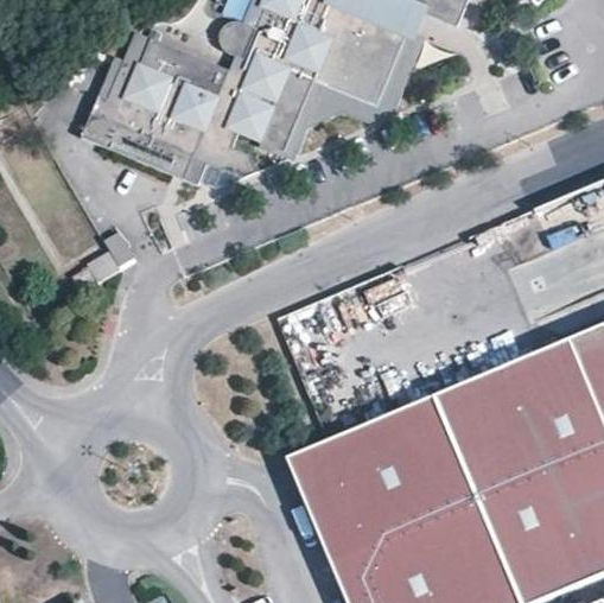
[(319,67),(332,36),(318,30),(320,24),(330,0),(265,0),(265,1),(267,2),(259,24),(250,16),(242,12),(234,13),(228,18),(223,23),(221,31),(222,39),(226,45),(230,49),(236,51),(230,64),(152,32),(140,61),(125,54),(112,84),(128,90),(125,100),(100,89),(83,131),(199,179),(208,159),(220,164),(223,165),(224,164),(246,173),(259,169),(252,151),(234,143),(240,126),(259,134),(258,138),(284,148),(315,77),(319,67)]
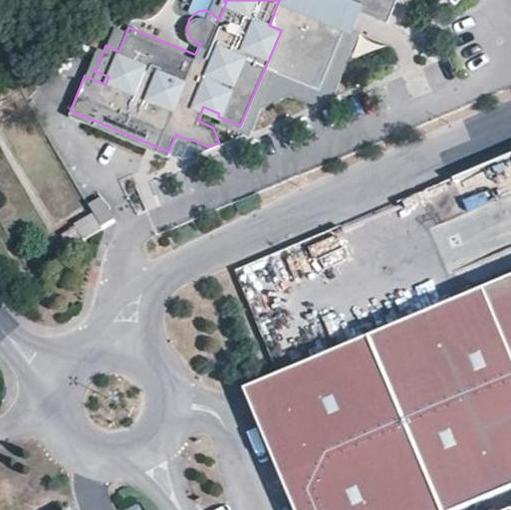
[(196,0),(189,19),(193,15),(198,11),(205,10),(212,13),(219,20),(226,2),(224,1),(224,0),(196,0)]
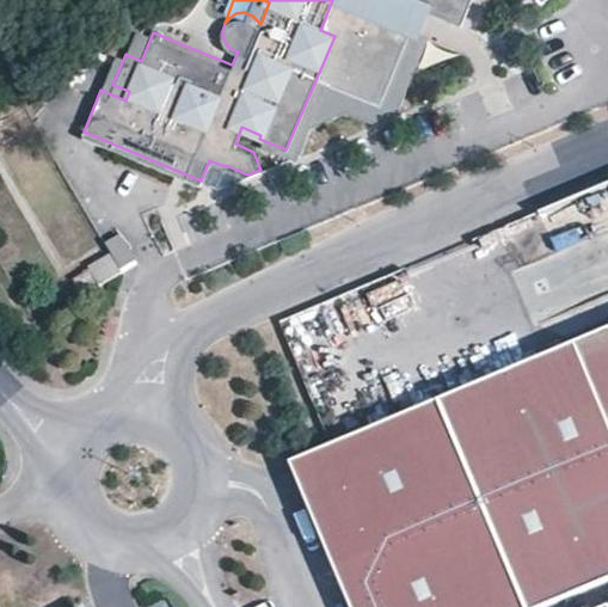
[(327,81),(358,7),(339,0),(332,0),(323,24),(320,30),(335,36),(321,67),(317,78),(327,81)]
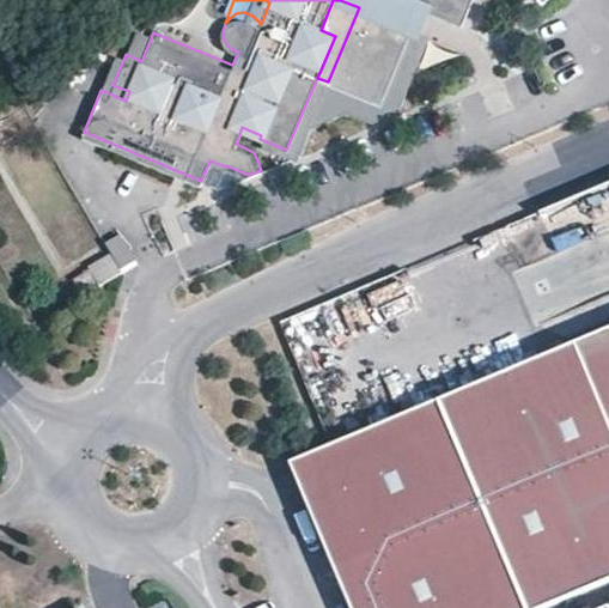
[(413,0),(412,2),(463,24),(473,0),(413,0)]
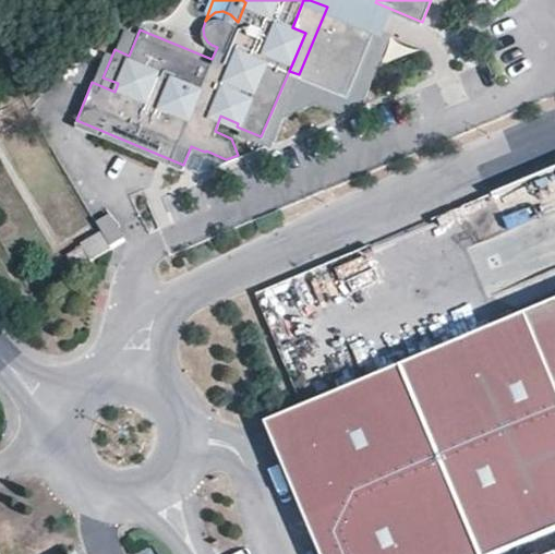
[(347,95),(375,27),(327,7),(299,74),(347,95)]
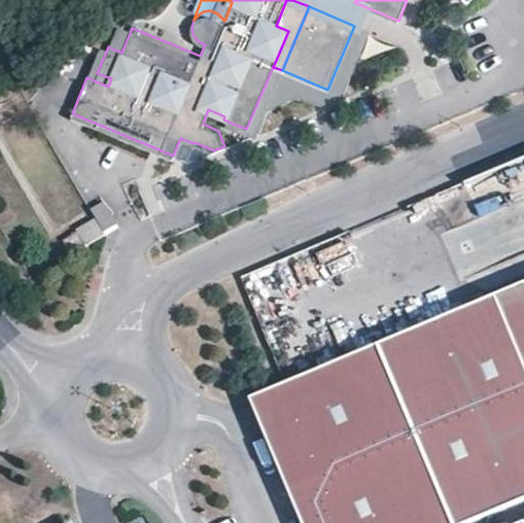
[(342,96),(369,32),(354,26),(327,90),(342,96)]
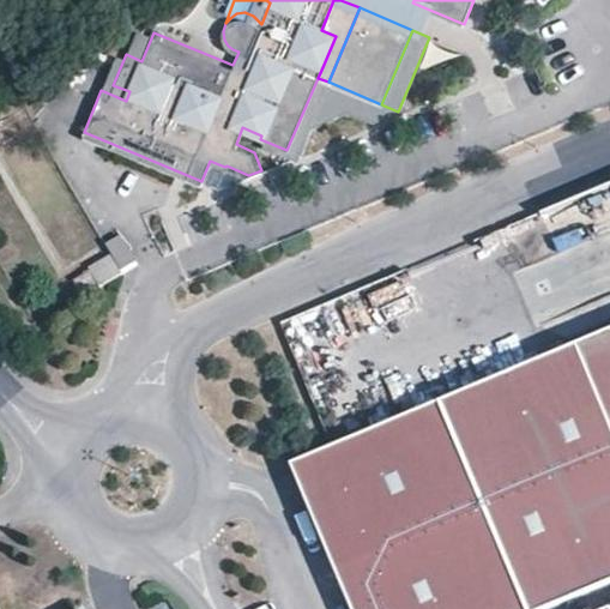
[(346,176),(318,187),(319,192),(348,180),(346,176)]
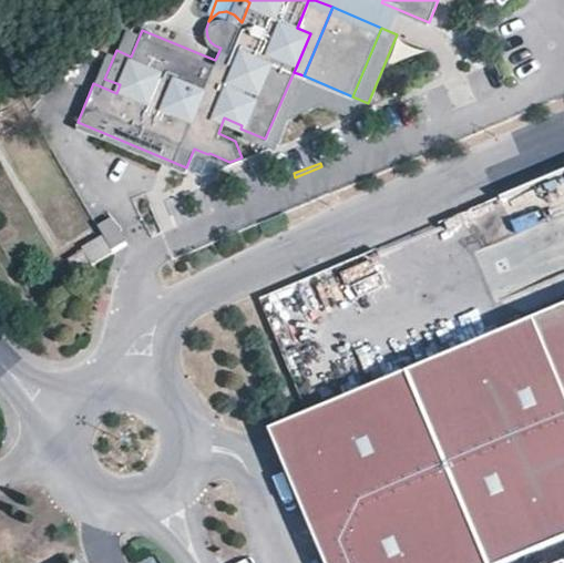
[(89,243),(99,259),(119,249),(109,231),(89,243)]
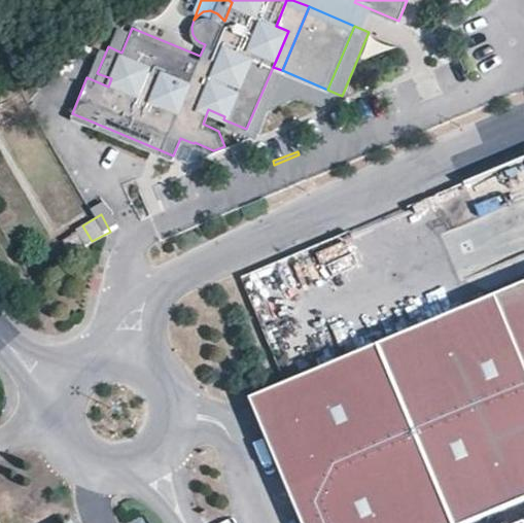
[(523,278),(246,396),(294,509),(301,522),(457,522),(523,495),(523,518),(513,522),(523,522),(523,278)]
